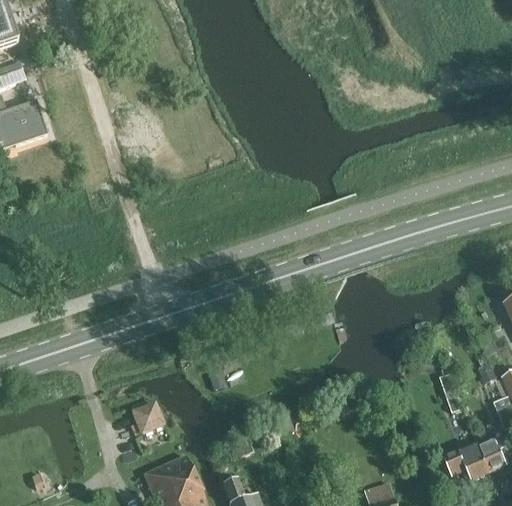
[(0,47),(17,42),(3,1),(1,1),(0,1),(0,47)]
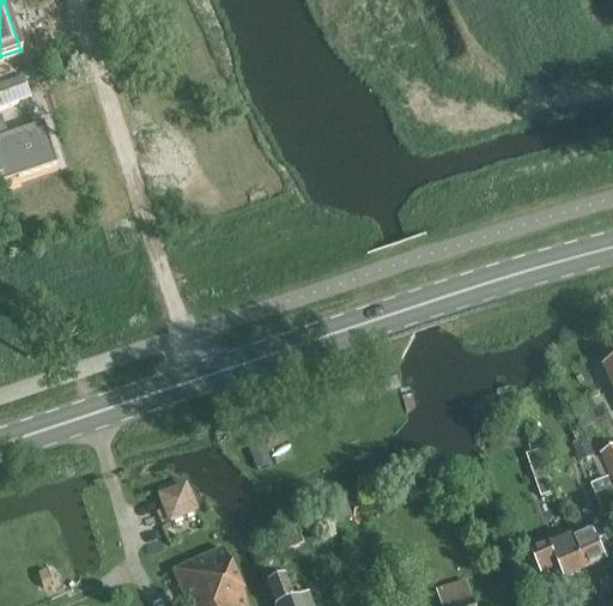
[(0,88),(0,104),(14,100),(8,84),(0,88)]
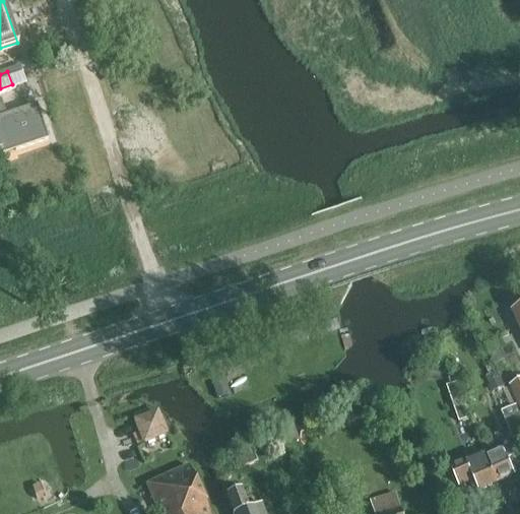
[(0,94),(0,145),(1,149),(48,134),(37,101),(5,111),(0,95),(0,94)]
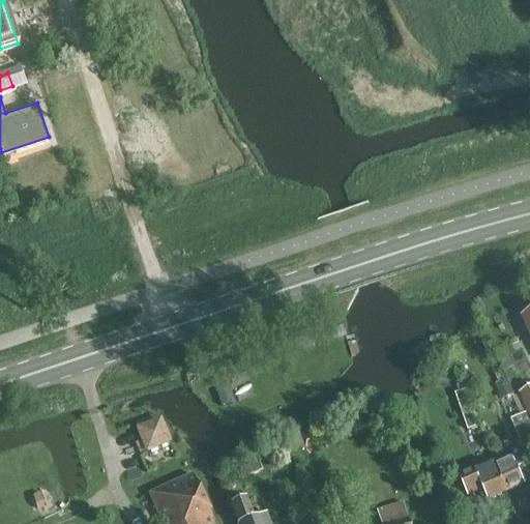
[(225,366),(210,369),(219,402),(234,398),(225,366)]
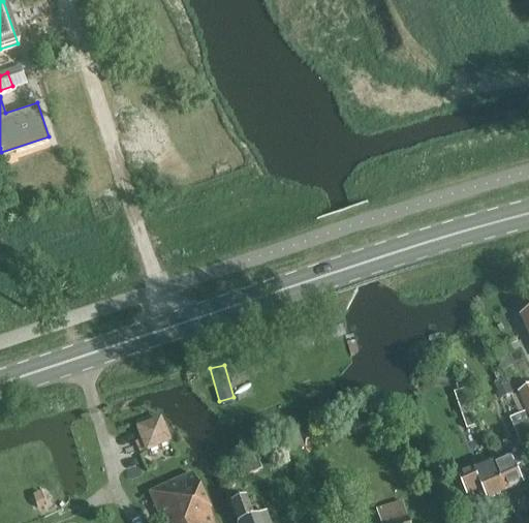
[(428,372),(430,379),(449,374),(446,367),(428,372)]
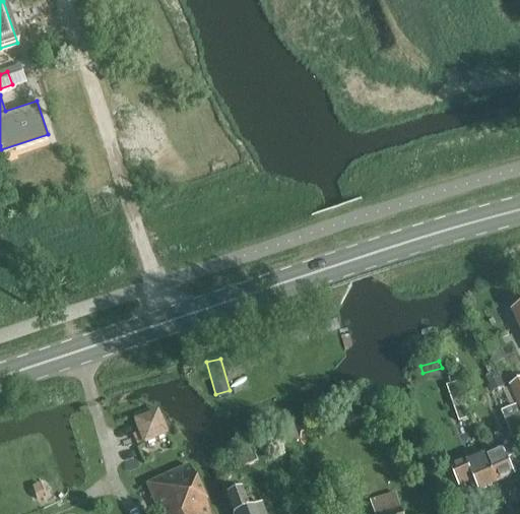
[(498,369),(486,373),(493,388),(504,383),(498,369)]
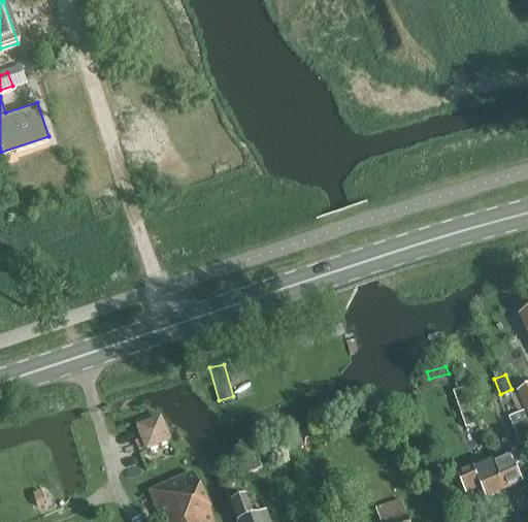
[(527,383),(518,388),(527,409),(527,383)]
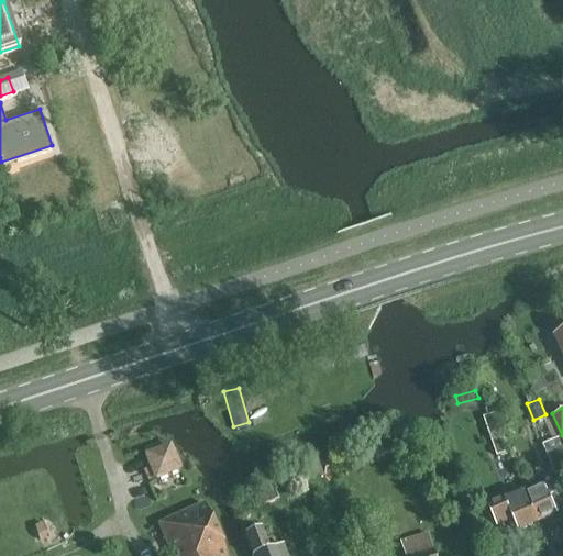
[(486,417),(497,452),(508,448),(496,412),(486,417)]
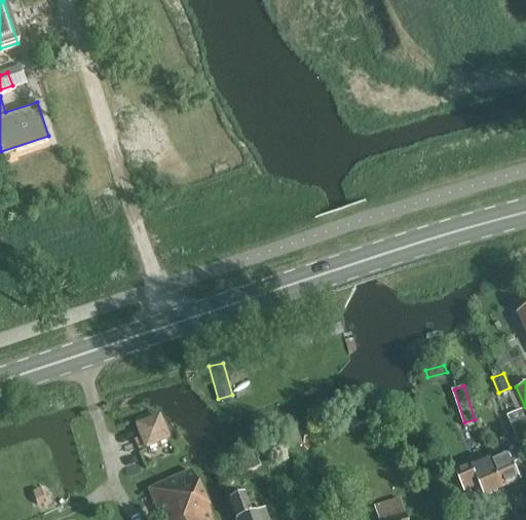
[(510,416),(519,439),(525,436),(525,408),(525,409),(510,416)]
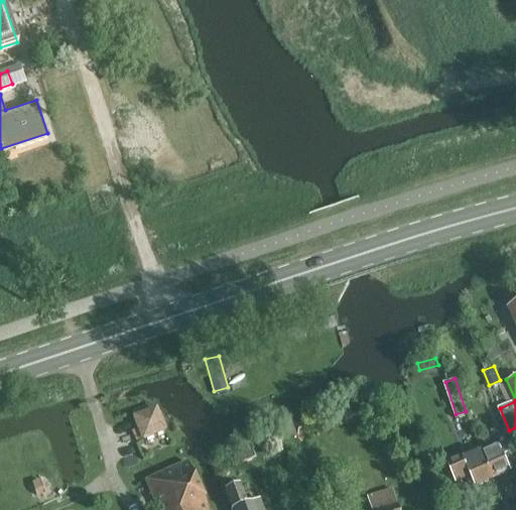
[(155,404),(135,413),(144,434),(164,425),(155,404)]
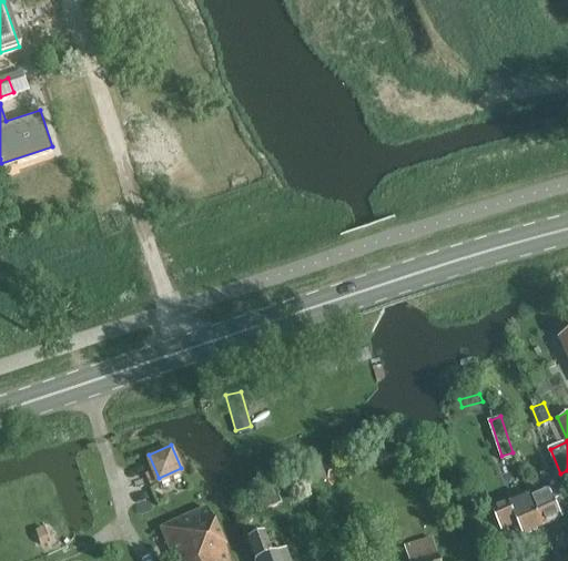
[(563,479),(533,492),(535,499),(545,521),(564,512),(556,496),(567,490),(563,479)]
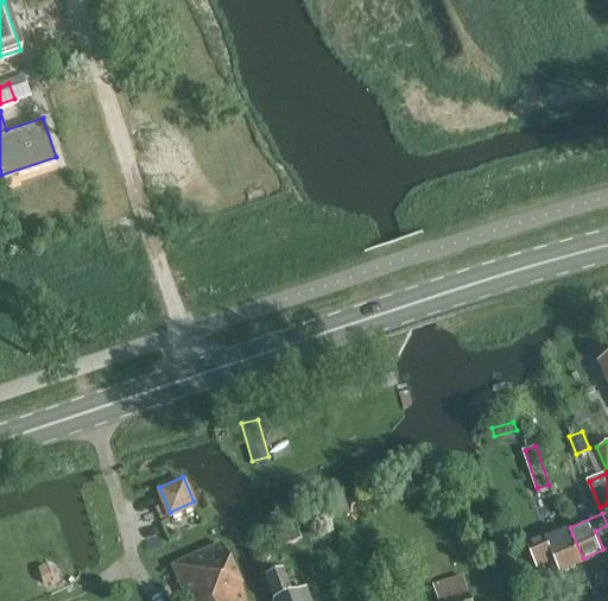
[(572,535),(570,527),(548,537),(545,531),(526,539),(537,563),(555,555),(561,568),(583,558),(572,535)]
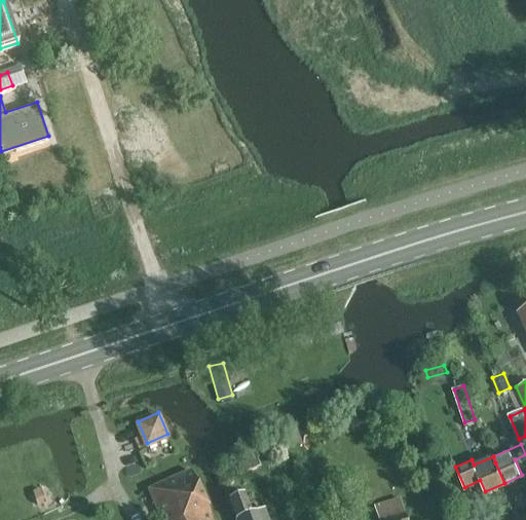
[(152,483),(165,519),(180,519),(210,509),(191,467),(152,483)]
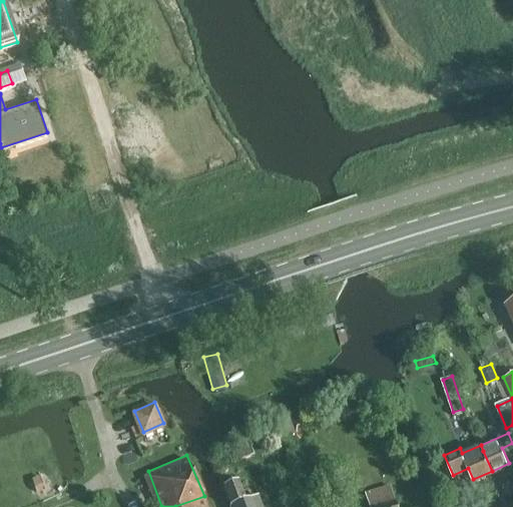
[(321,473),(327,490),(337,487),(332,470),(321,473)]
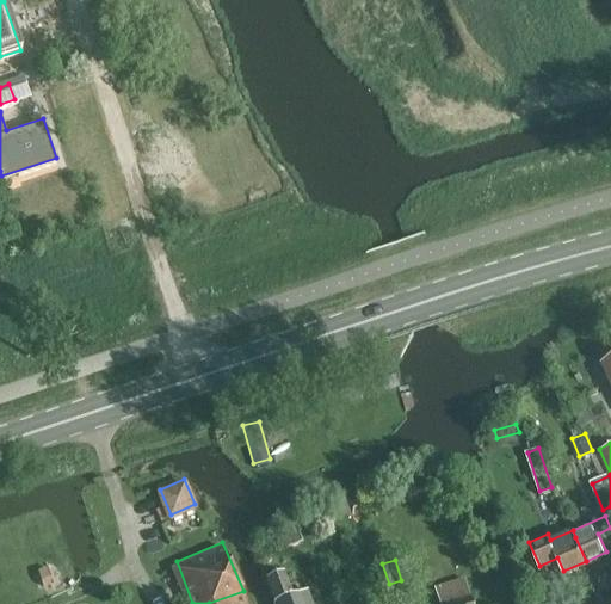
[(313,603),(307,585),(291,591),(283,569),(265,577),(276,603),(313,603)]
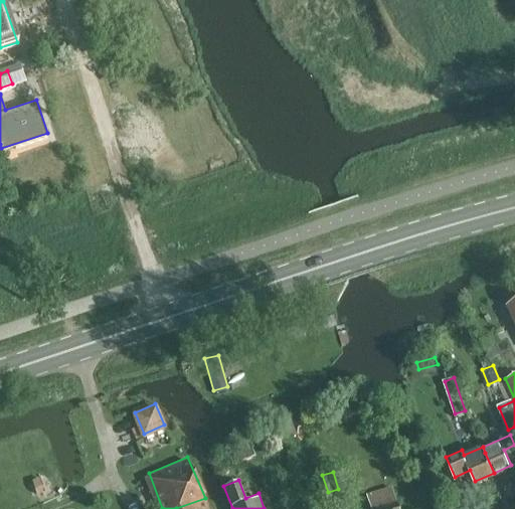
[(366,491),(371,508),(398,508),(391,484),(366,491)]
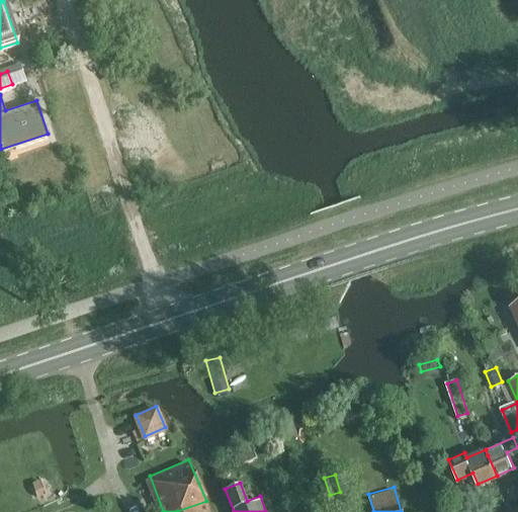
[(210,511),(206,501),(177,511),(210,511)]
